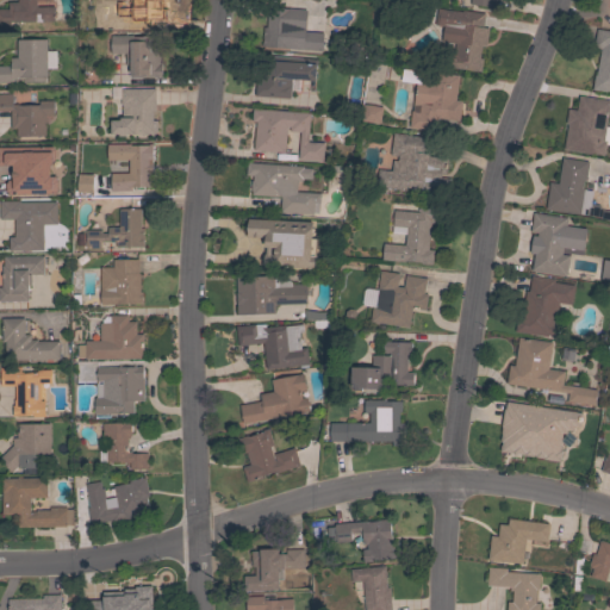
[(36,0),(37,7),(54,6),(55,22),(11,22),(11,26),(0,26),(0,10),(8,10),(8,2),(18,2),(17,0),(36,0)]
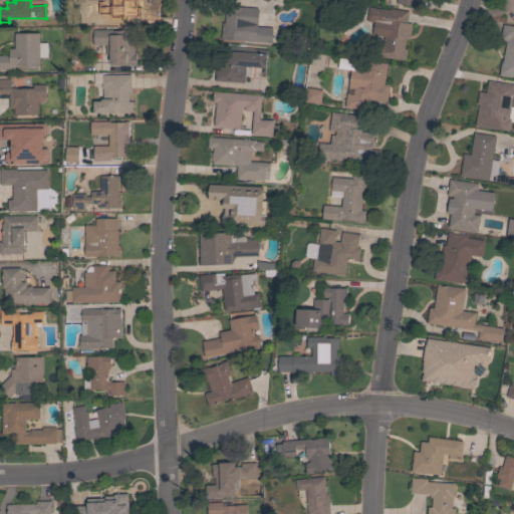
[(115,20),(115,15),(94,16),(94,0),(145,0),(146,3),(142,4),(143,19),(115,20)]
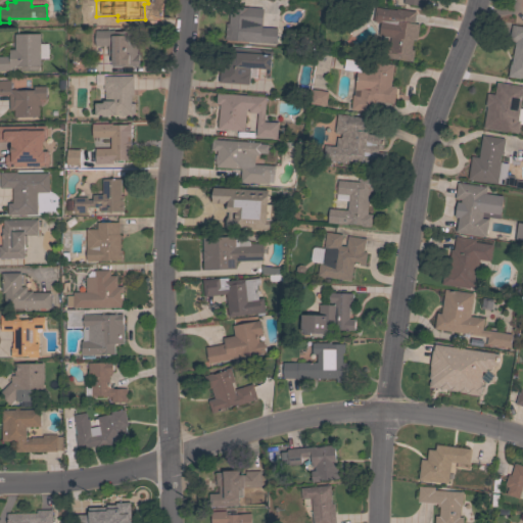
[(263,42),(263,37),(247,36),(247,41),(224,39),(226,24),(228,24),(229,16),(233,16),(233,7),(248,8),(247,24),(257,25),(257,30),(264,31),(264,28),(277,29),(275,43),(263,42)]
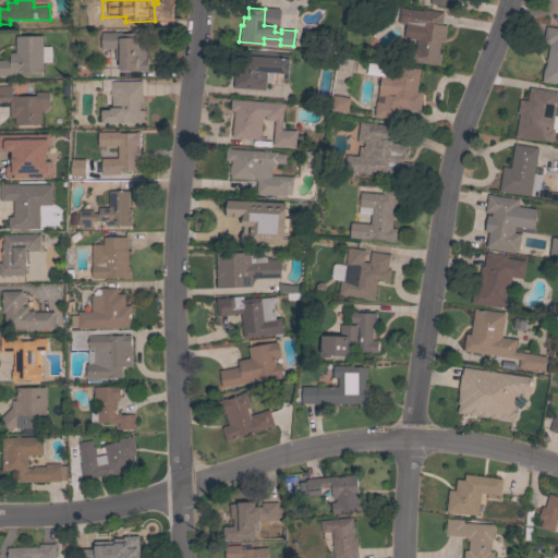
[(422,11),(422,10),(444,12),(441,25),(447,25),(444,43),(440,43),(438,53),(441,53),(440,65),(413,61),(415,39),(403,38),(405,24),(398,23),(400,8),(422,11)]
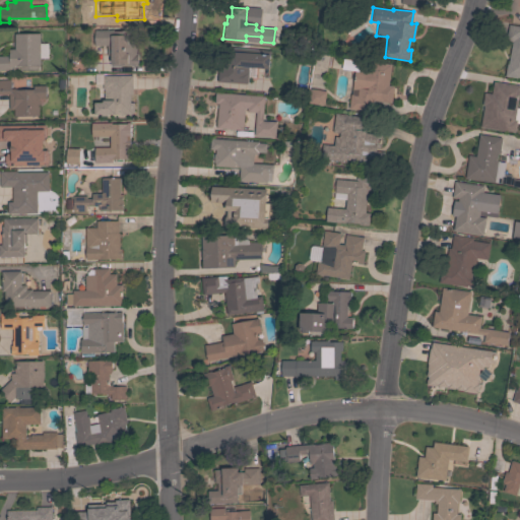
[(519,77),(517,77),(517,78),(504,76),(507,64),(508,64),(512,42),(506,41),(509,24),(519,26),(519,77)]
